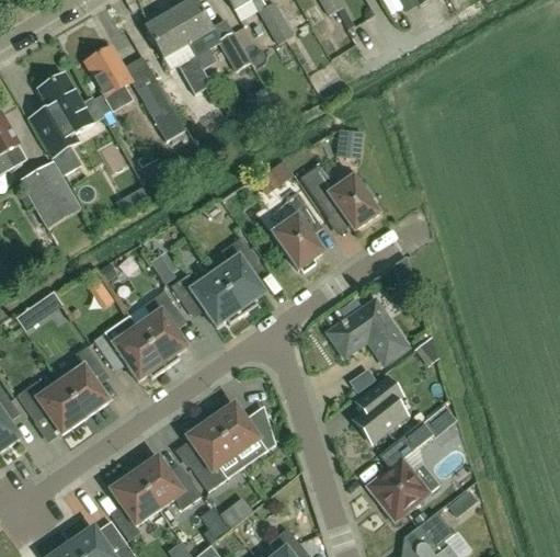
[(190,0),(169,12),(186,42),(194,55),(202,67),(214,60),(198,35),(210,27),(194,0),(190,0)]
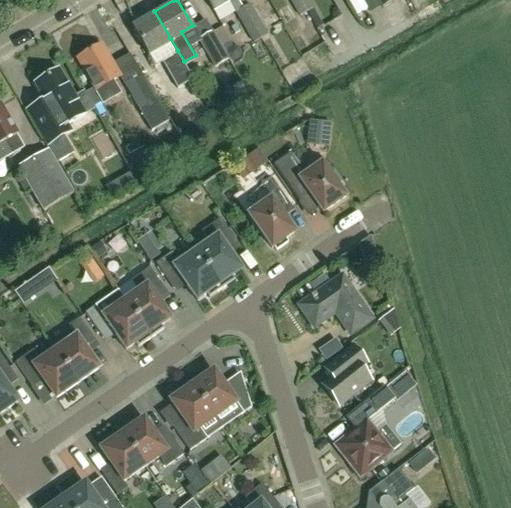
[(229,0),(235,9),(242,5),(239,0),(208,0),(212,7),(224,0),(229,0)]
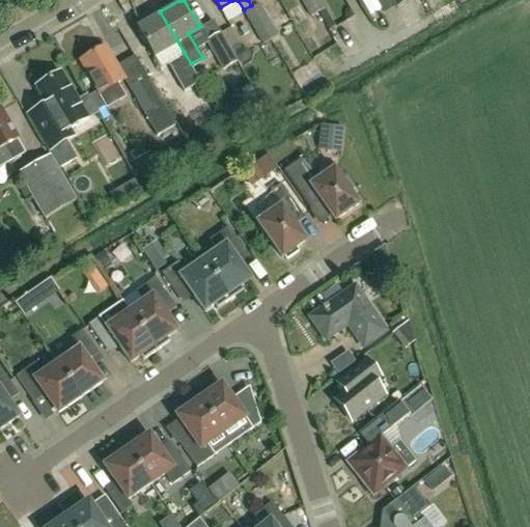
[(303,0),(310,14),(325,4),(322,0),(303,0)]
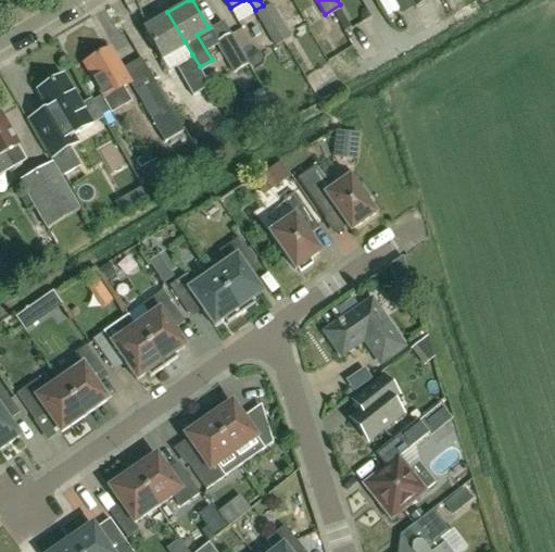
[(394,0),(401,10),(413,2),(412,0),(394,0)]
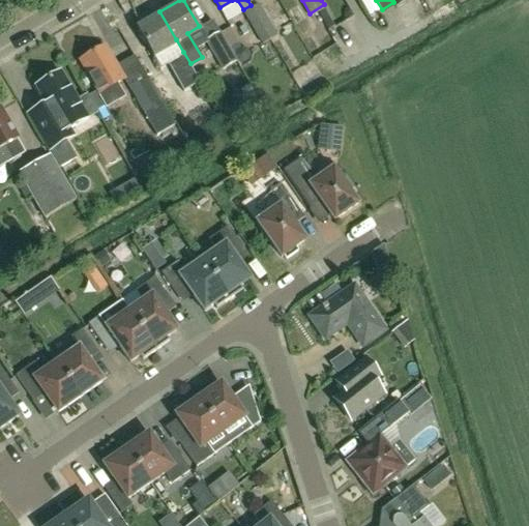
[(243,9),(253,25),(267,17),(258,1),(251,5),(243,9)]
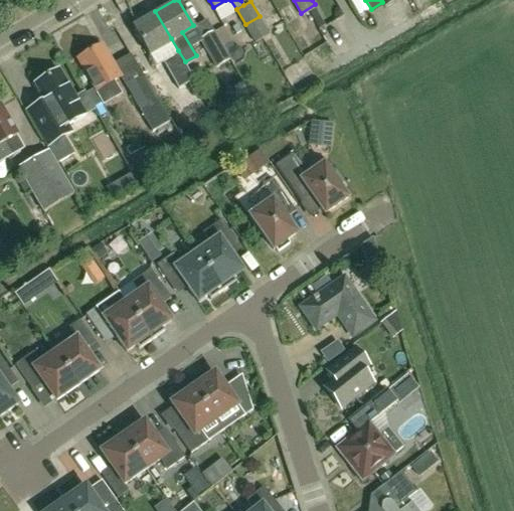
[(221,30),(230,27),(223,8),(214,12),(221,30)]
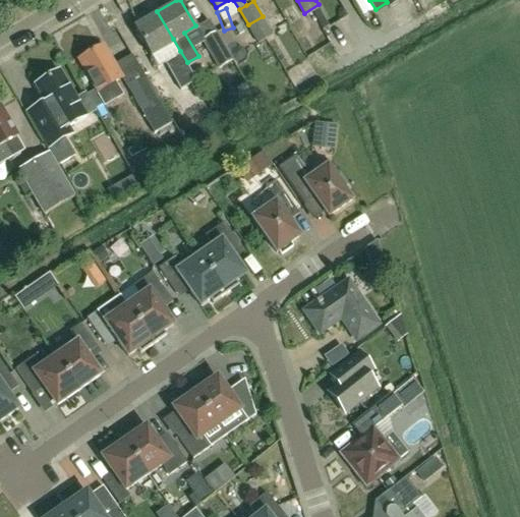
[(157,11),(133,24),(148,48),(150,53),(149,54),(156,65),(164,60),(179,88),(195,77),(187,62),(180,51),(173,39),(157,11)]
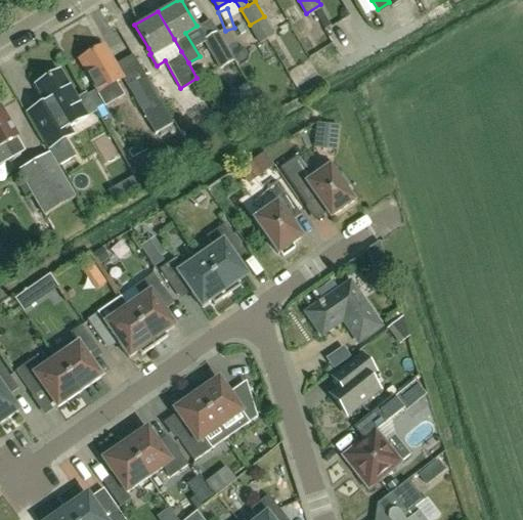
[(250,25),(259,40),(273,32),(264,16),(250,25)]
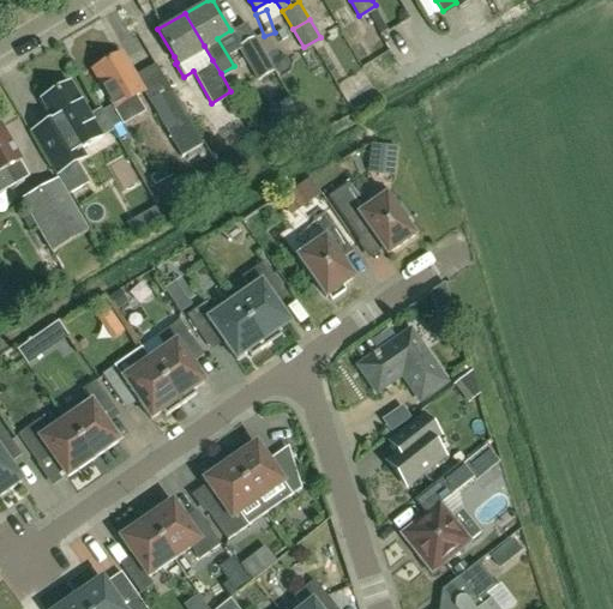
[(257,77),(272,67),(254,35),(238,44),(257,77)]
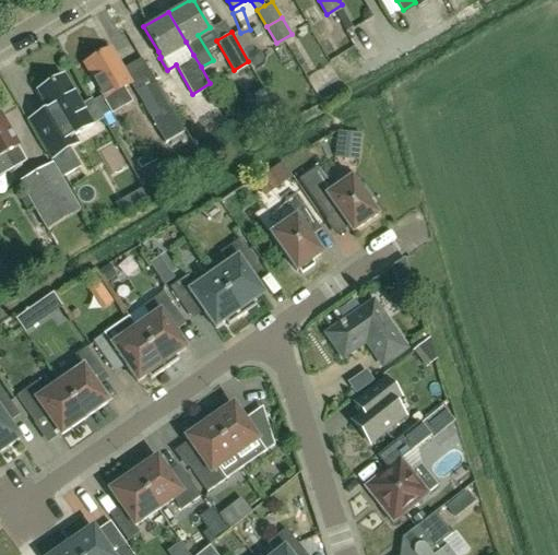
[(109,46),(83,61),(101,91),(109,106),(128,95),(120,83),(128,79),(121,67),(109,46)]
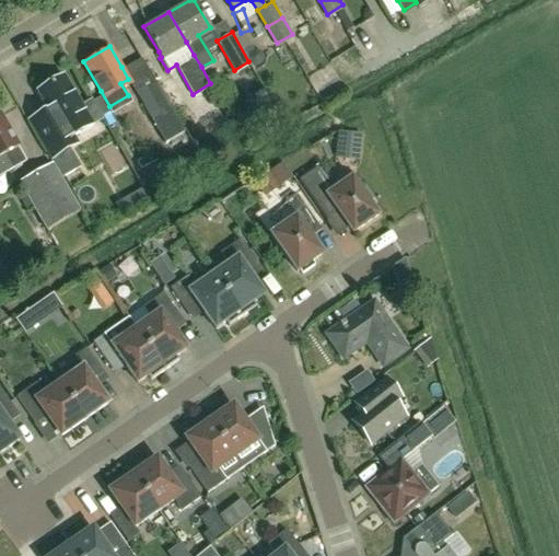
[(62,73),(36,89),(50,112),(42,116),(32,123),(61,174),(79,164),(63,138),(102,116),(91,97),(80,104),(62,73)]
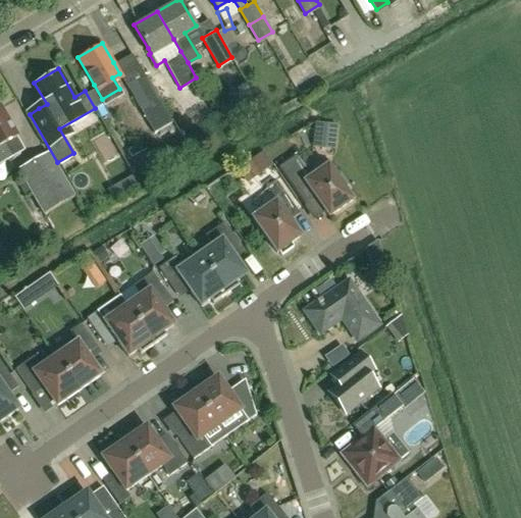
[(159,95),(147,74),(145,76),(144,73),(125,85),(152,130),(170,119),(157,97),(159,95)]
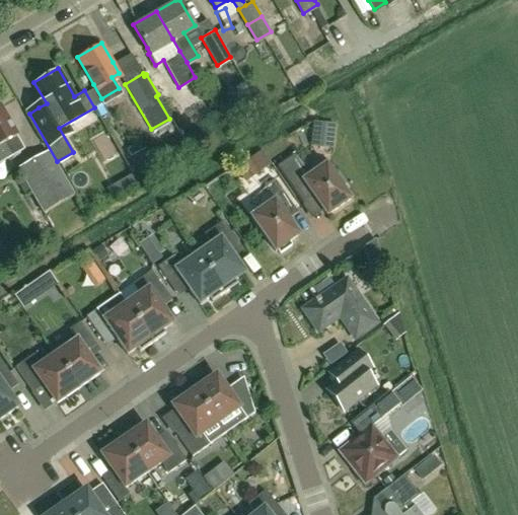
[(0,160),(11,154),(10,152),(23,145),(0,104),(0,160)]
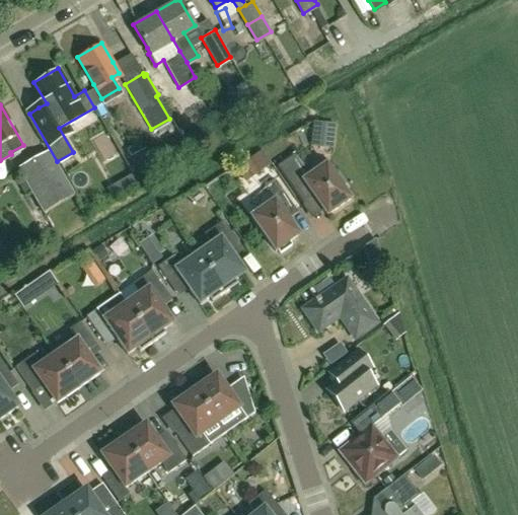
[(333,145),(335,122),(314,121),(312,143),(333,145)]
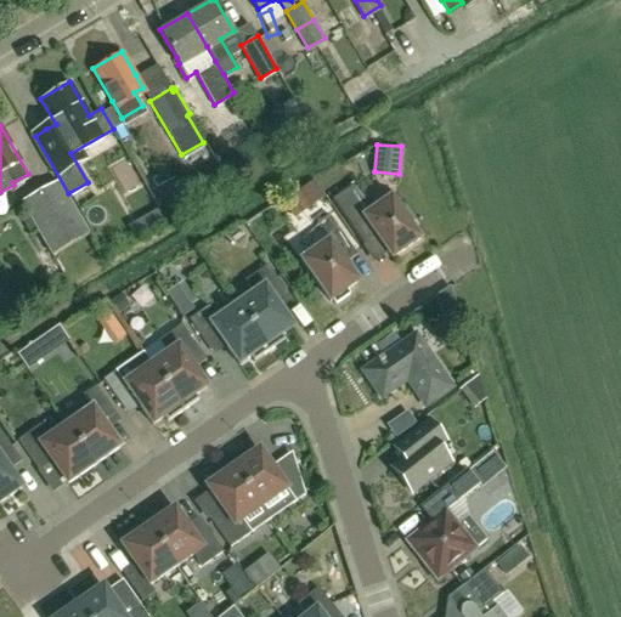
[(134,198),(154,187),(145,168),(124,179),(134,198)]
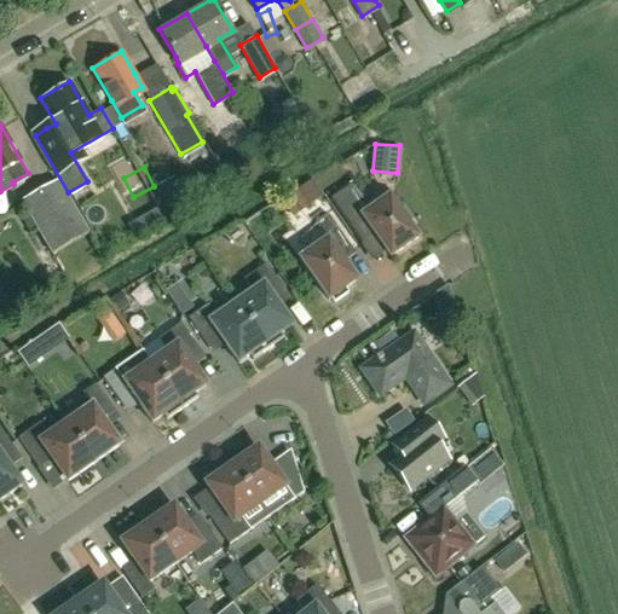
[(221,183),(215,171),(201,178),(207,190),(221,183)]
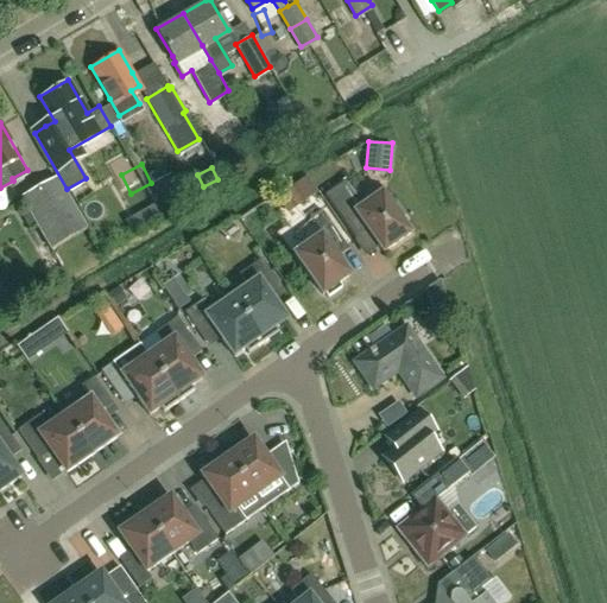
[(49,246),(87,226),(57,175),(56,173),(19,195),(49,246)]
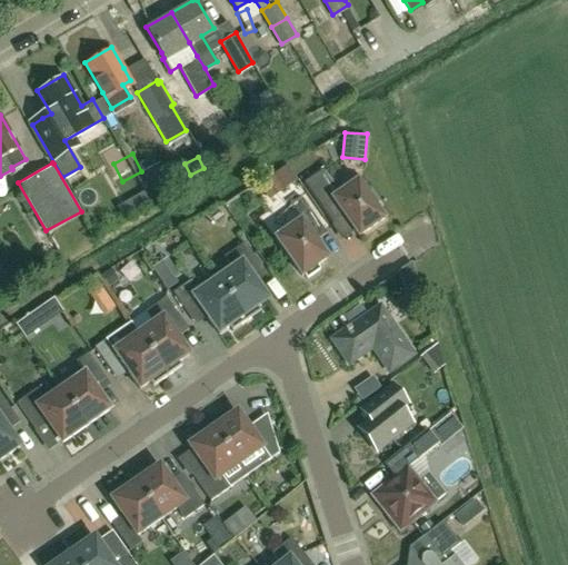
[(344,211),(358,234),(384,216),(375,204),(379,200),(369,186),(365,188),(357,178),(341,189),(325,165),(304,179),(331,219),(344,211)]
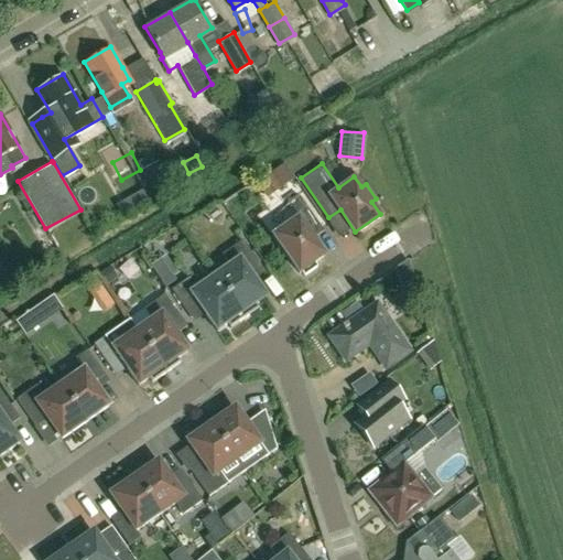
[(267,195),(282,185),(271,170),(257,181),(267,195)]
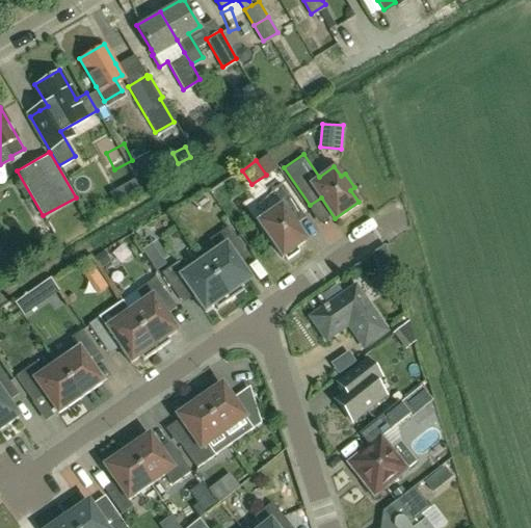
[(281,181),(270,188),(281,203),(257,219),(282,255),(284,254),(287,258),(298,249),(296,245),(306,238),(292,218),(301,211),(281,181)]
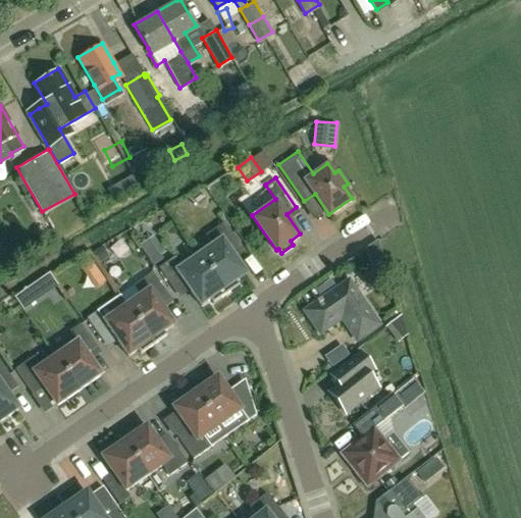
[(48,236),(55,231),(45,214),(39,218),(48,236)]
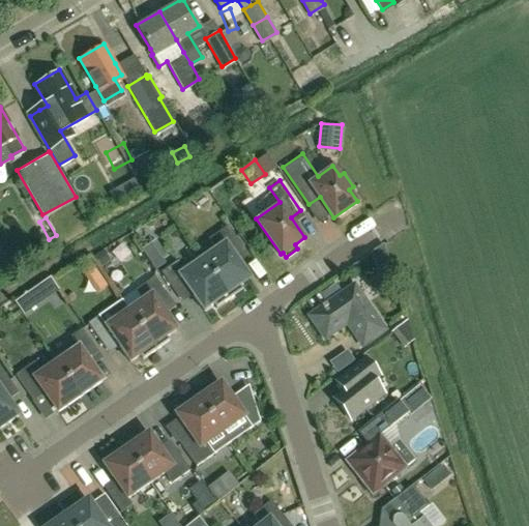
[(229,296),(242,287),(239,283),(250,275),(235,256),(245,249),(228,223),(208,236),(215,246),(202,257),(229,296)]
